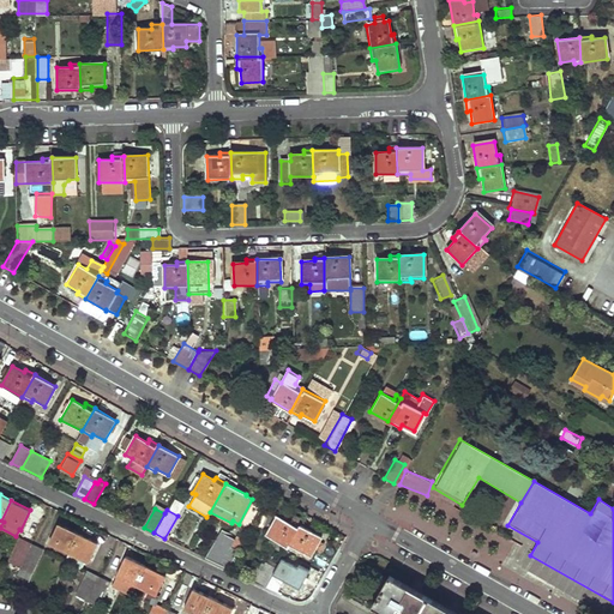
[(287,547),(300,524),(290,519),(289,522),(277,516),(266,535),(287,547)]
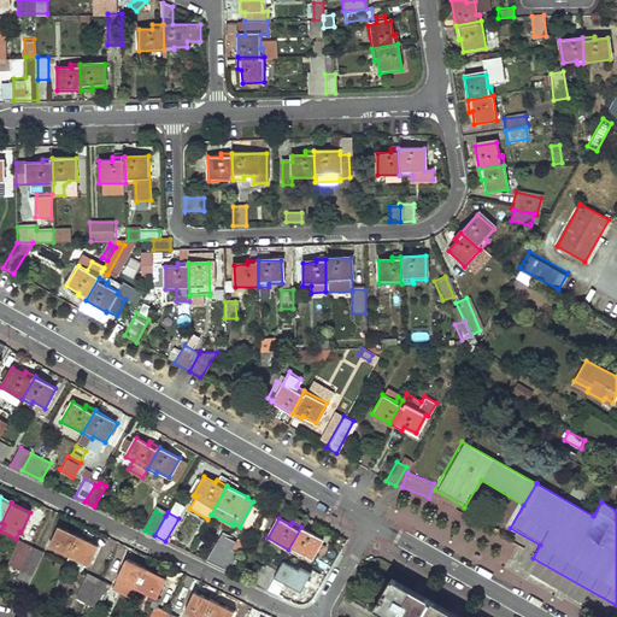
[(70,554),(78,535),(59,526),(51,545),(70,554)]
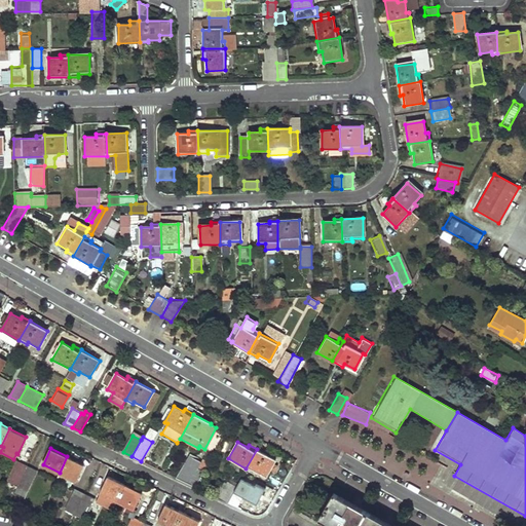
[(257,449),(246,468),(254,473),(255,471),(265,476),(269,470),(273,473),(277,465),(272,463),(274,459),(257,449)]
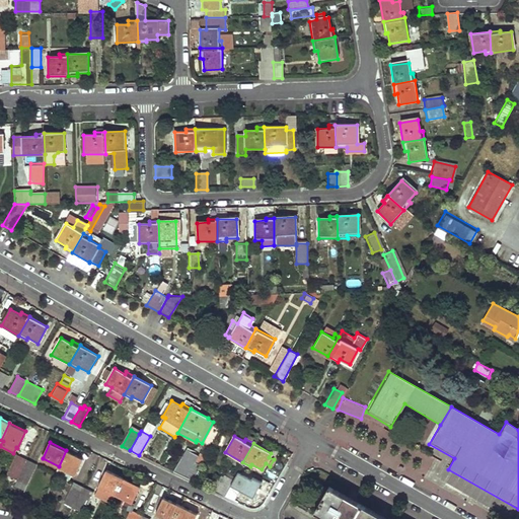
[(192,480),(204,459),(186,449),(173,471),(192,480)]
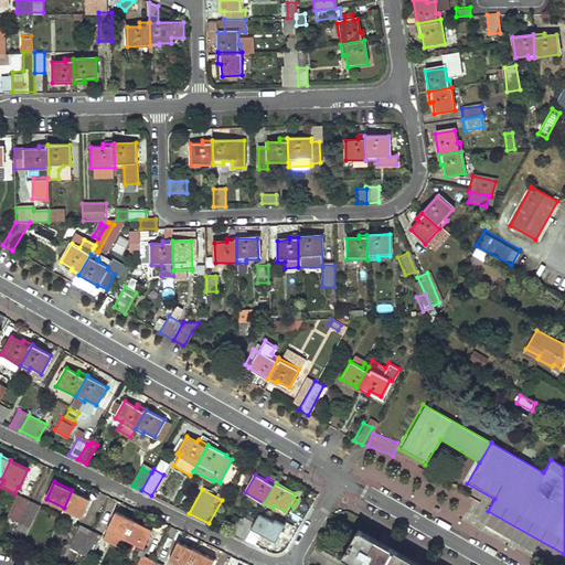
[(64,508),(60,515),(75,523),(80,515),(82,516),(91,499),(72,490),(64,508)]
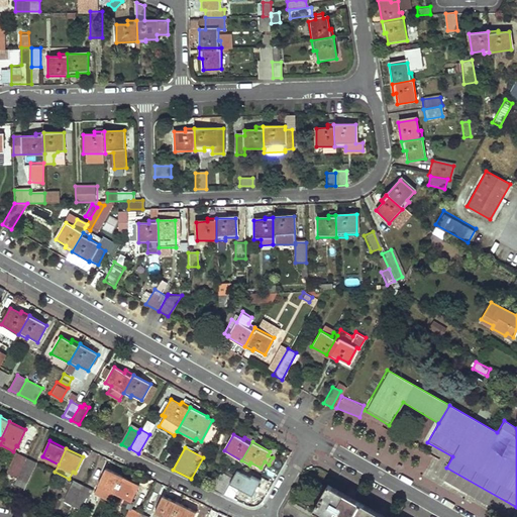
[(17,478),(26,458),(17,454),(8,474),(17,478)]
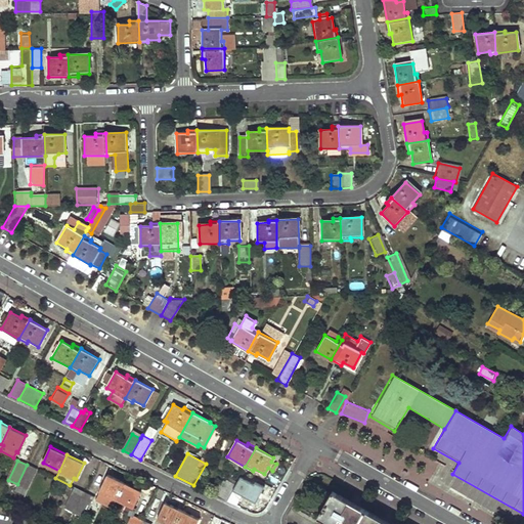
[(36,469),(27,465),(17,484),(14,490),(24,494),(36,469)]
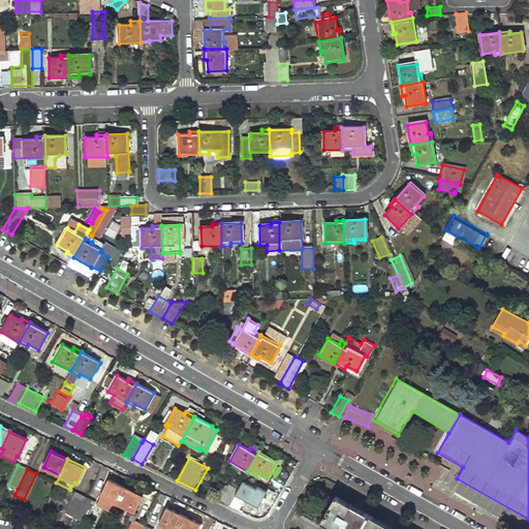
[(125,488),(110,478),(101,496),(102,496),(98,504),(114,512),(118,504),(125,488)]
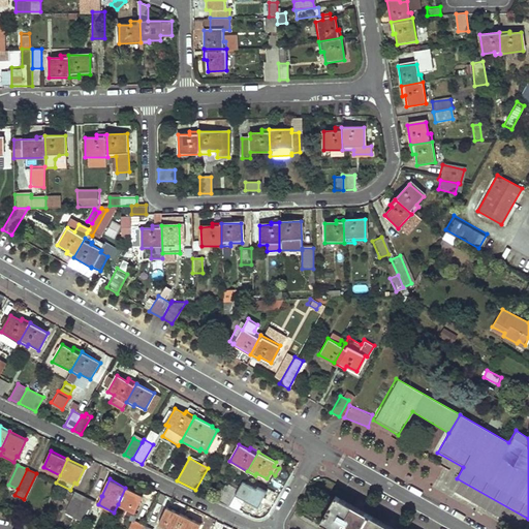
[(228,505),(238,489),(229,485),(228,487),(225,485),(217,500),(228,505)]
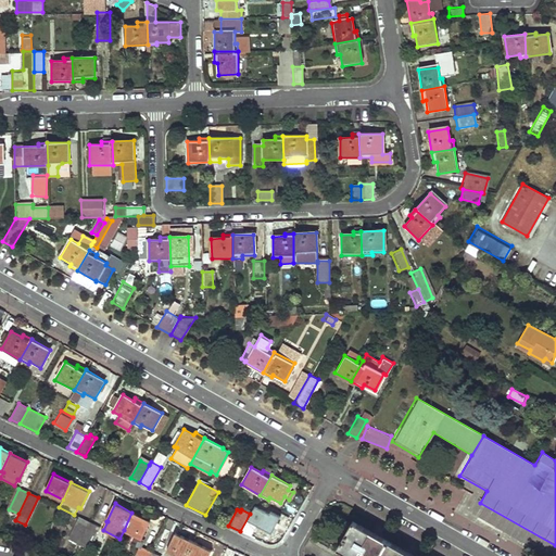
[(150,520),(131,513),(124,530),(142,539),(150,520)]
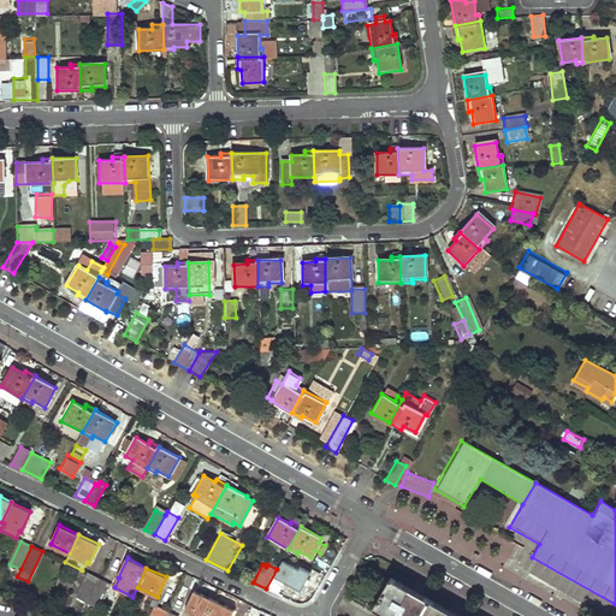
[(289,575),(277,569),(266,588),(278,594),(289,575)]
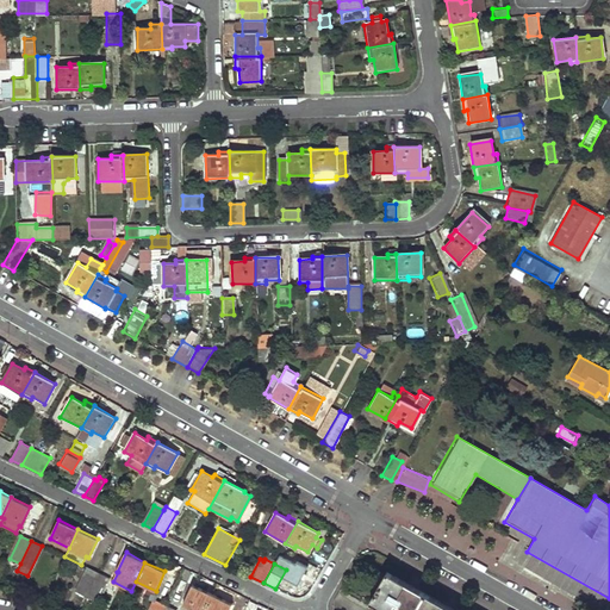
[(99,573),(88,567),(78,589),(88,595),(99,573)]
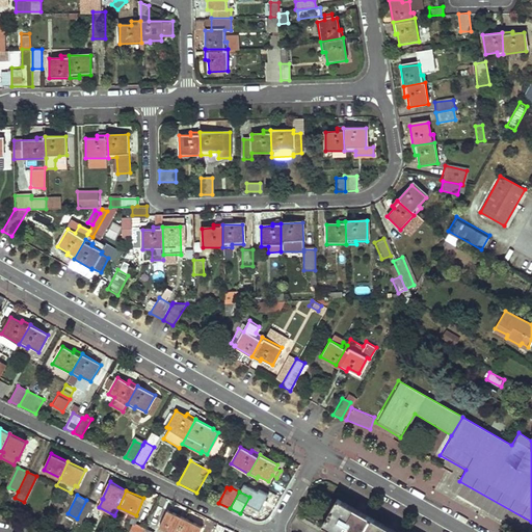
[(395,531),(338,499),(322,525),(335,531),(395,531)]
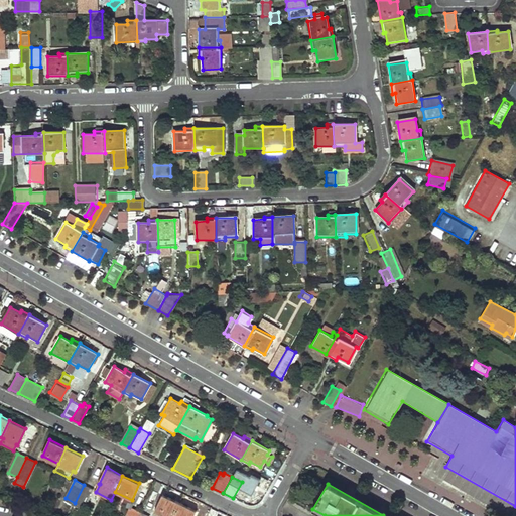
[(93,488),(84,485),(75,503),(84,507),(93,488)]
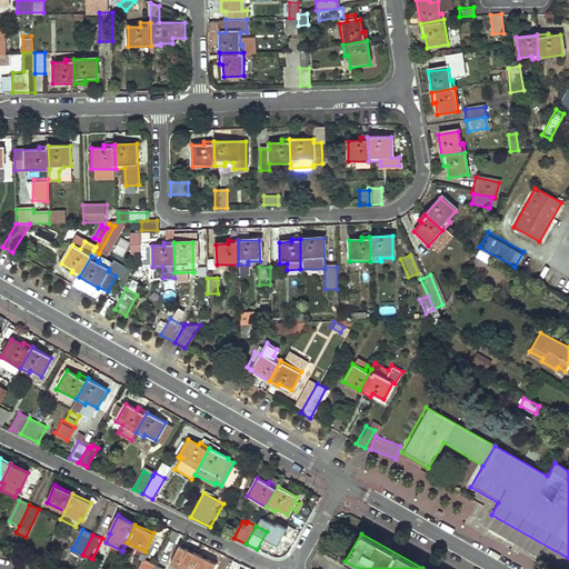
[(183,568),(190,568),(198,555),(180,546),(171,563),(183,568)]
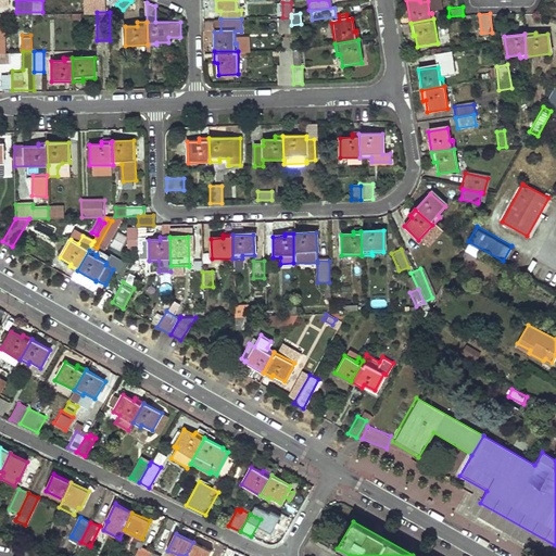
[(193,542),(186,555),(207,555),(211,550),(193,542)]
